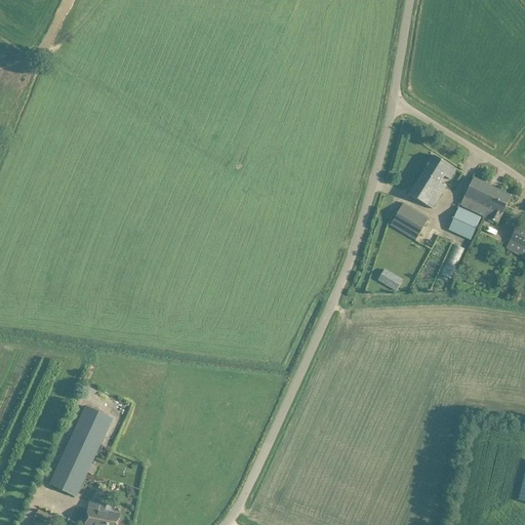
[(409,195),(418,200),(432,209),(441,194),(435,190),(442,176),(449,180),(456,169),(434,155),(409,195)]
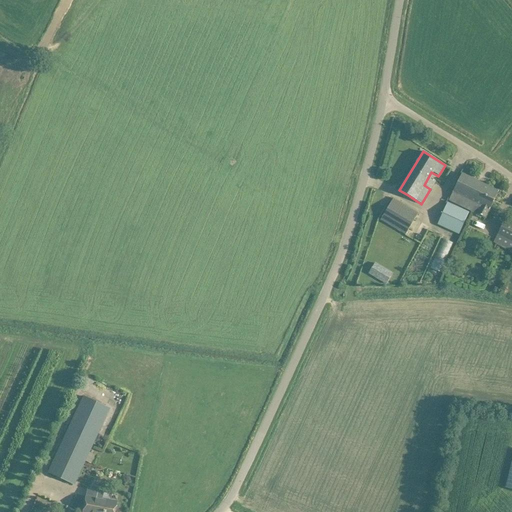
[(486,218),(494,200),(498,191),(462,173),(457,182),(449,200),(486,218)]
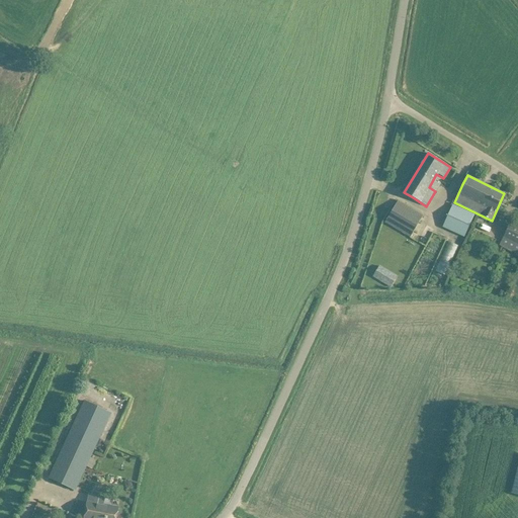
[(387,220),(386,223),(411,237),(412,234),(423,216),(407,205),(399,201),(387,220)]
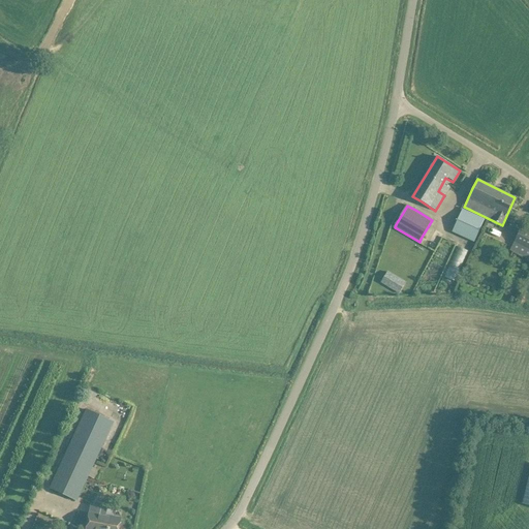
[(453,231),(475,242),(486,219),(463,209),(453,231)]
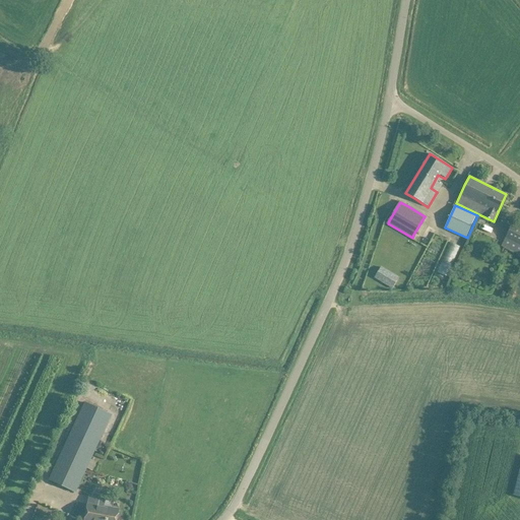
[(513,223),(508,233),(505,239),(507,240),(504,247),(519,255),(519,253),(519,226),(515,224),(513,223)]
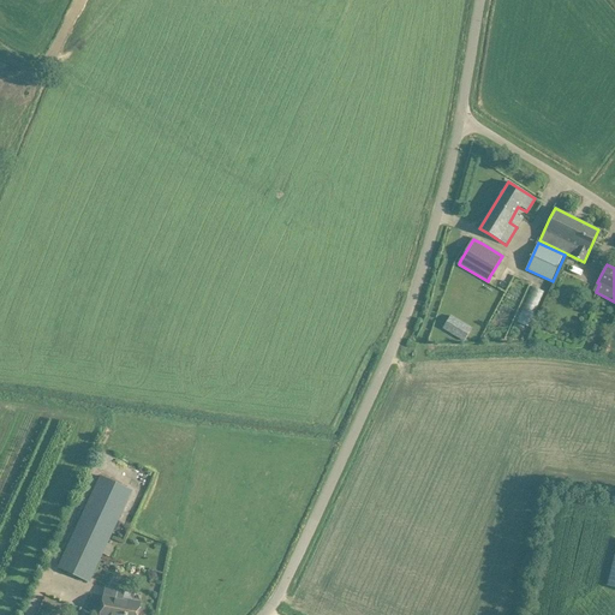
[(523,326),(536,330),(548,293),(535,288),(523,326)]
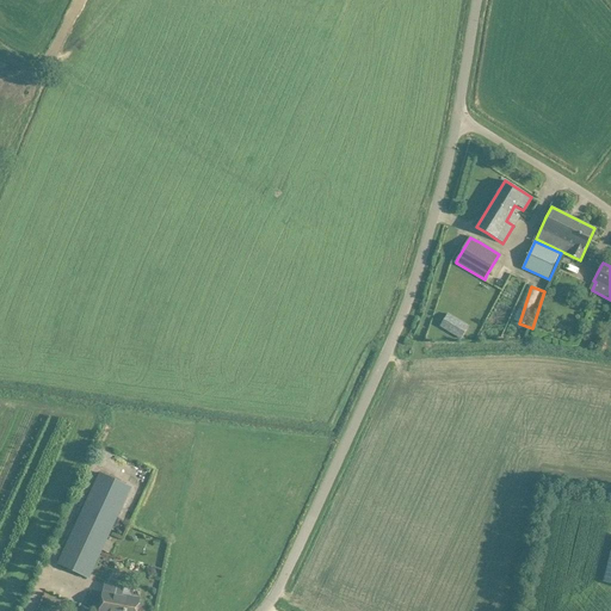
[(468,326),(457,320),(448,314),(440,326),(450,332),(461,338),(468,326)]
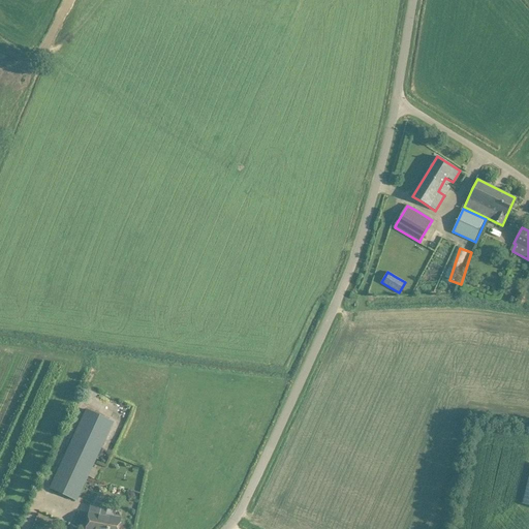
[(128,414),(131,409),(116,403),(114,407),(128,414)]
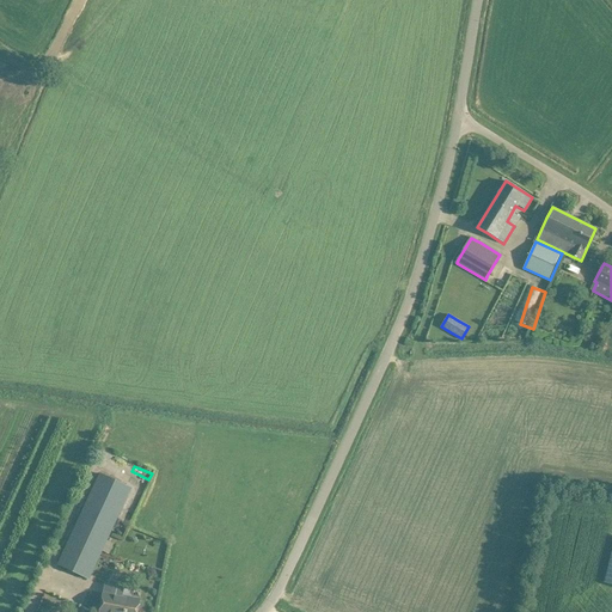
[(89,581),(93,570),(130,489),(101,476),(59,567),(89,581)]
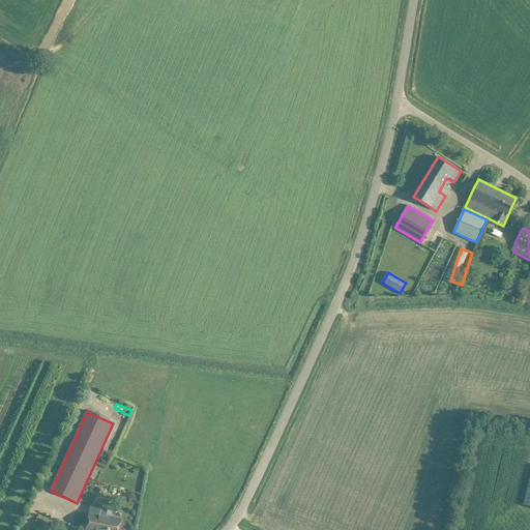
[(119,529),(121,521),(90,514),(87,529),(119,529)]
